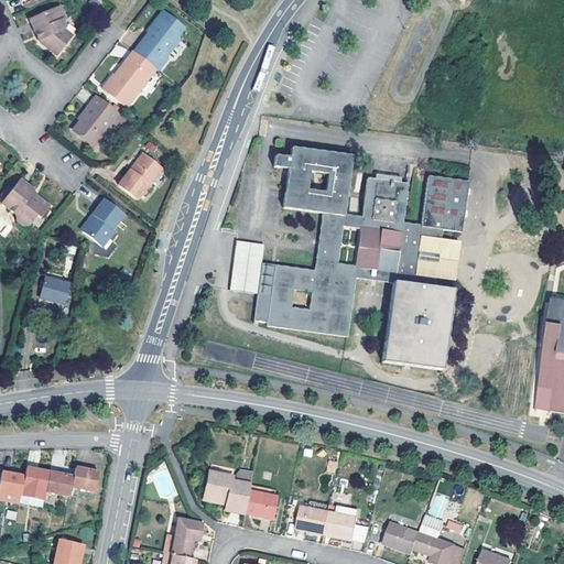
[(58,7),(29,20),(36,39),(41,38),(44,45),(42,49),(61,60),(73,40),(65,34),(66,31),(62,20),(64,18),(58,7)]
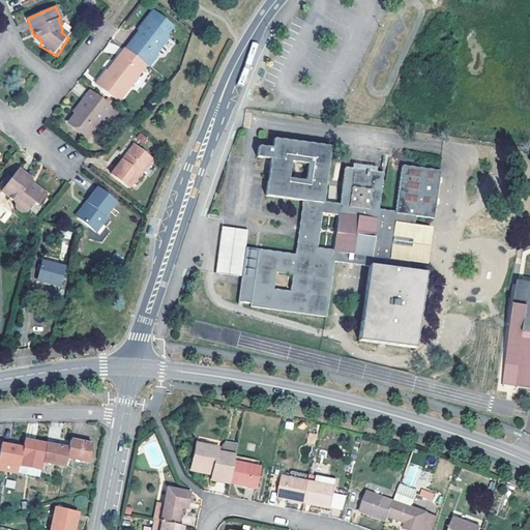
[(138,33),(126,48),(124,49),(147,66),(148,67),(156,57),(155,54),(167,39),(168,33),(173,27),(152,10),(141,25),(145,27),(141,33),(138,33)]
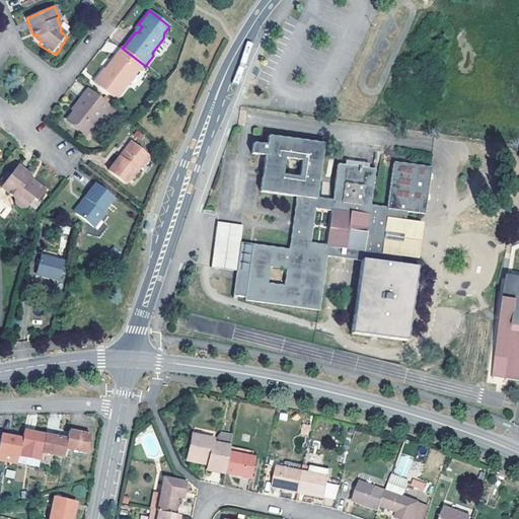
[(115,98),(144,65),(122,48),(113,60),(115,61),(106,71),(104,70),(103,69),(93,82),(115,98)]
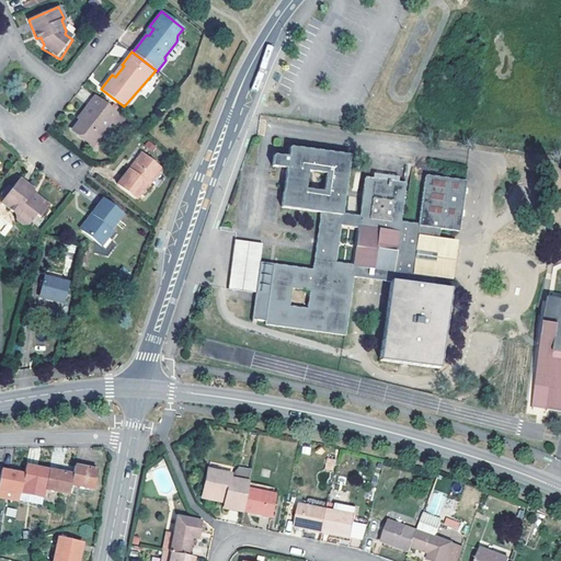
[(122,65),(113,76),(115,77),(124,66),(122,65)]
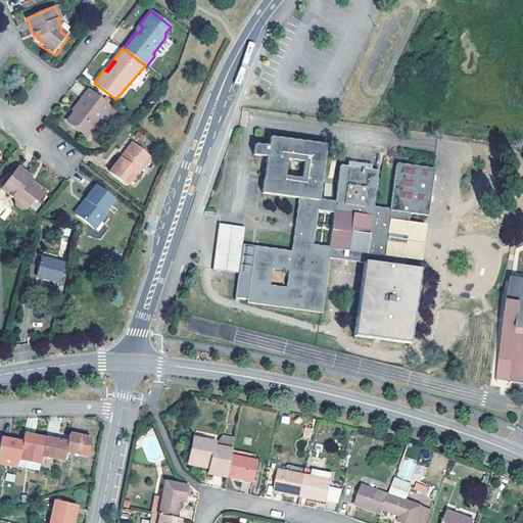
[(89,90),(82,98),(84,100),(73,113),(66,121),(84,134),(92,124),(94,127),(103,115),(109,107),(110,106),(89,90)]
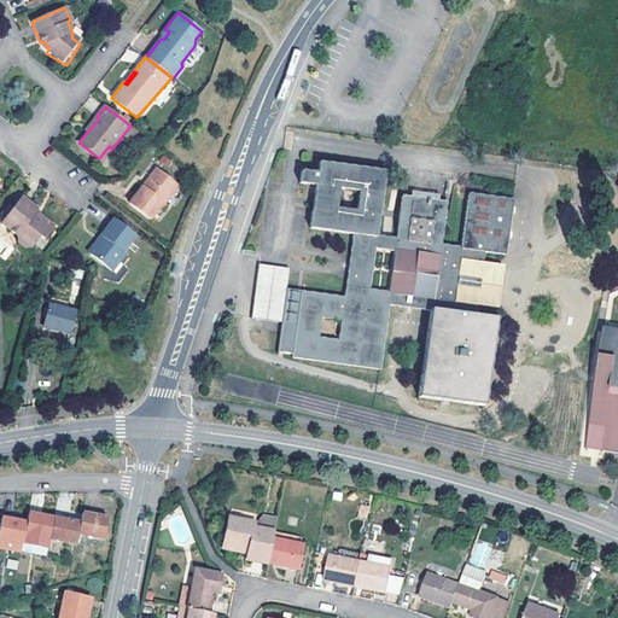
[(99,118),(97,116),(83,133),(86,134),(99,118)]
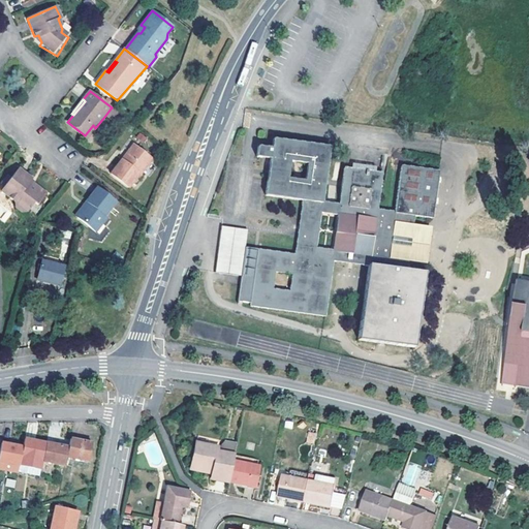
[(111,109),(104,117),(111,122),(117,114),(111,109)]
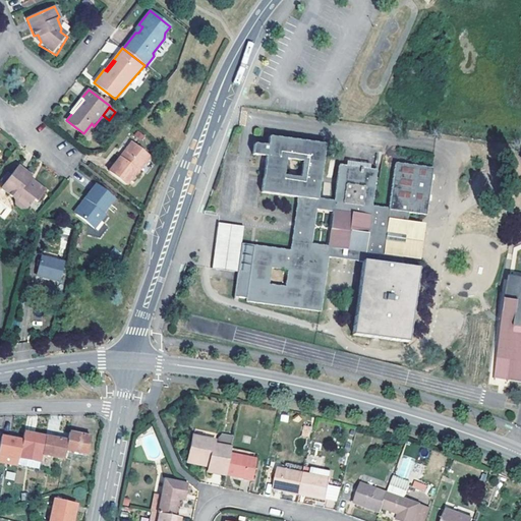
[(85,136),(94,126),(92,123),(83,133),(85,136)]
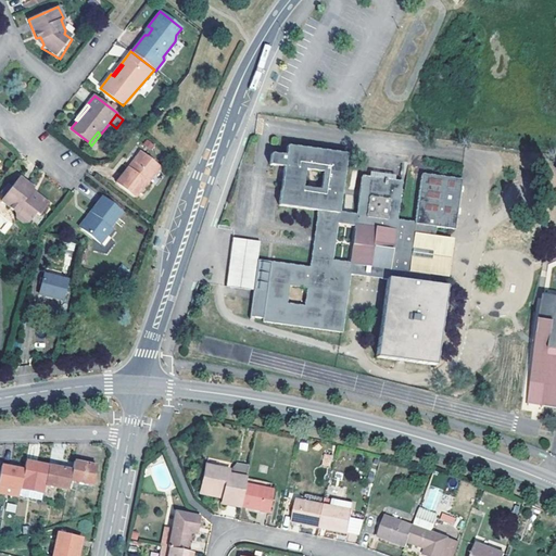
[(311,266),(273,262),(268,292),(265,320),(343,332),(352,275),(388,279),(377,357),(437,364),(447,286),(429,282),(430,274),(412,270),(416,234),(436,237),(437,226),(455,228),(462,179),(422,174),(416,222),(397,219),(403,181),(364,176),(357,214),(340,212),(348,153),(289,146),(287,155),(274,153),(272,164),(286,165),(280,204),(318,210),(311,266)]
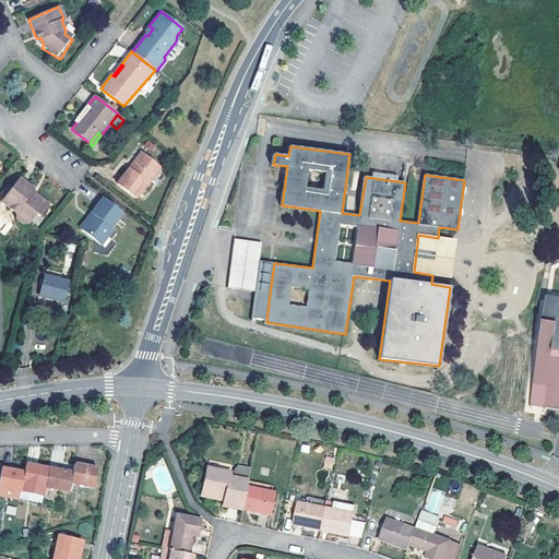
[(144,154),(142,153),(129,169),(131,170),(144,154)]
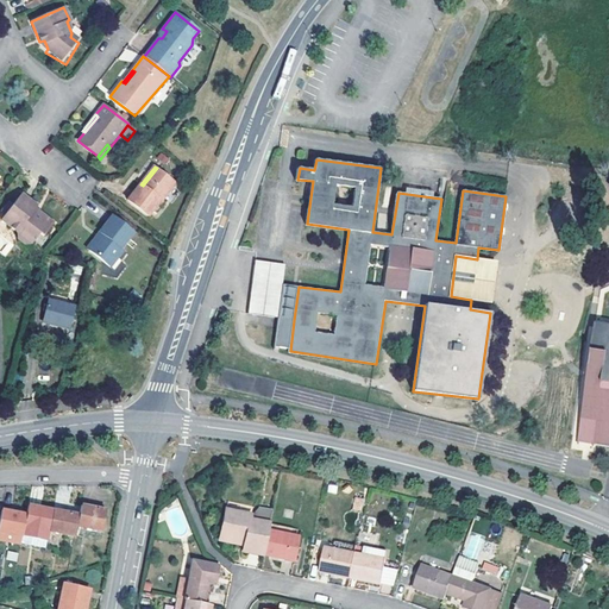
[(140,184),(129,200),(149,215),(161,200),(162,201),(176,182),(157,168),(143,186),(140,184)]
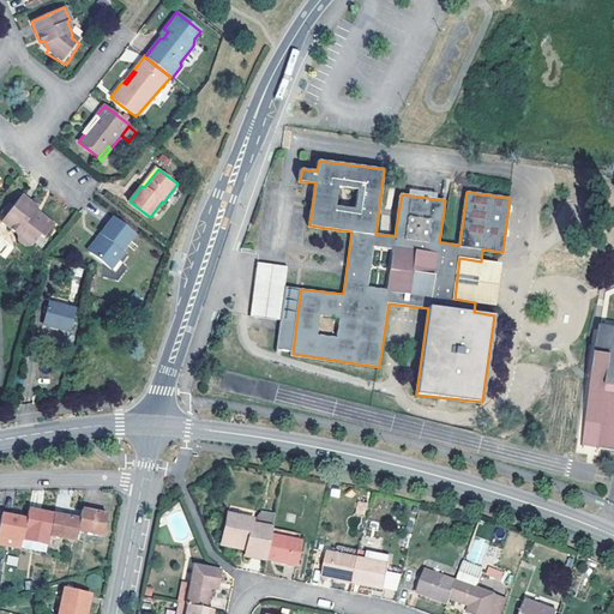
[(32,211),(35,209),(36,208),(20,194),(0,220),(0,221),(17,234),(18,240),(26,246),(31,245),(38,234),(41,232),(44,235),(53,223),(41,212),(38,216),(32,211)]
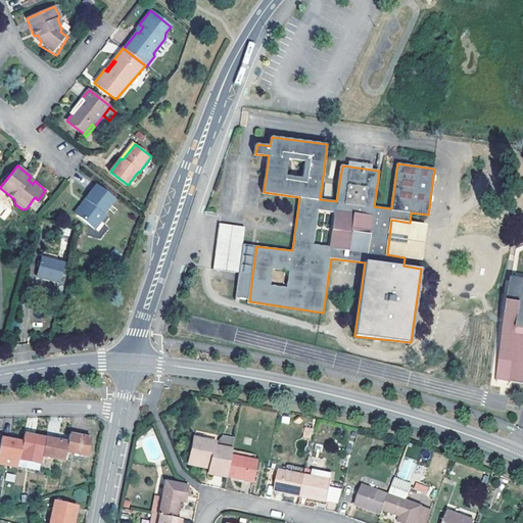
[(97,184),(85,198),(87,201),(78,214),(95,228),(106,215),(104,212),(115,198),(97,184)]
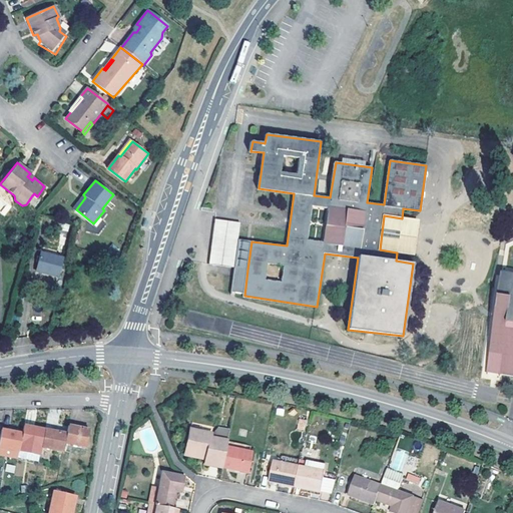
[(85,197),(83,194),(73,207),(76,209),(85,197)]
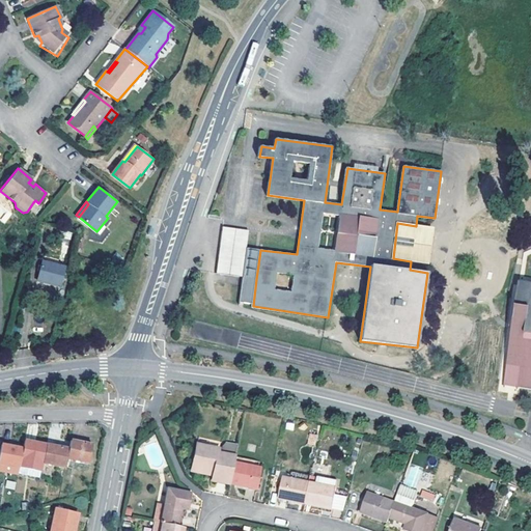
[(428,263),(434,228),(416,226),(397,223),(393,258),(411,261),(428,263)]
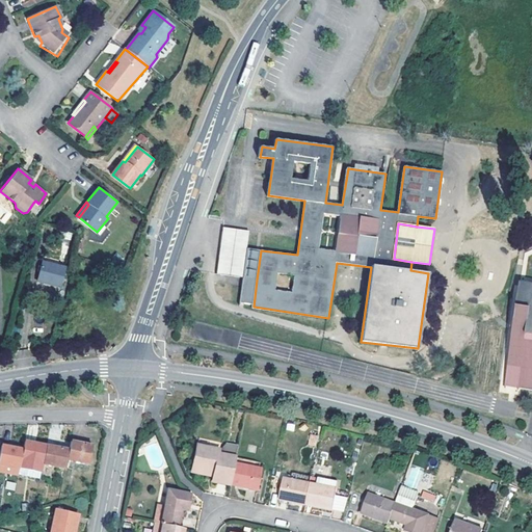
[(264,233),(237,229),(231,275),(257,280),(261,250),(264,233)]
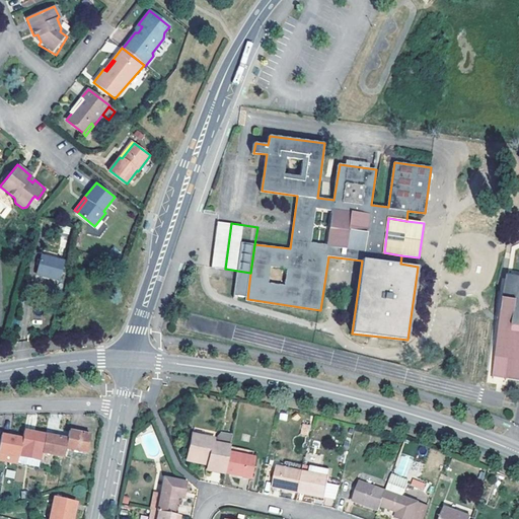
[(64,261),(42,254),(38,274),(60,280),(64,261)]
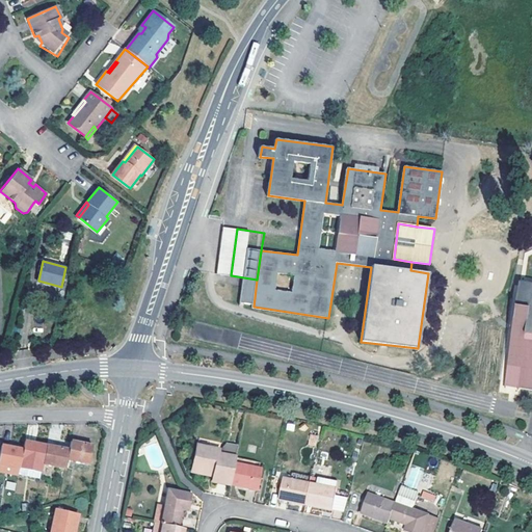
[(531,290),(521,289),(509,366),(522,368),(520,388),(531,389),(531,290)]
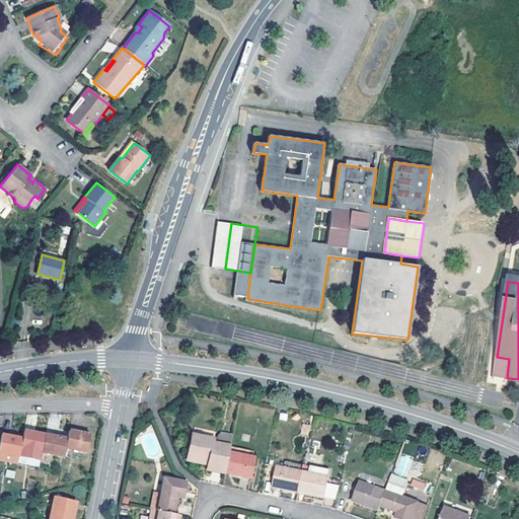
[(23,430),(22,438),(18,456),(41,460),(42,452),(46,434),(23,430)]
